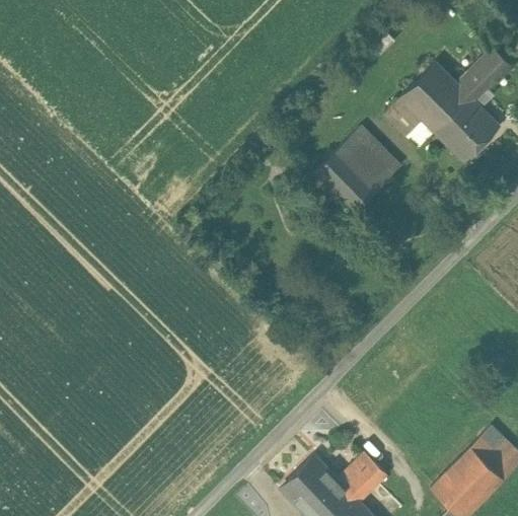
[(492,46),(457,81),(476,100),(511,65),(492,46)]
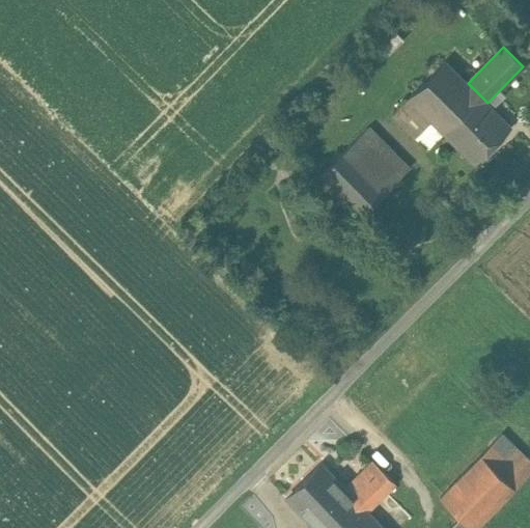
[(468,83),(446,62),(408,102),(443,137),(474,167),(512,128),(487,103),(468,83)]
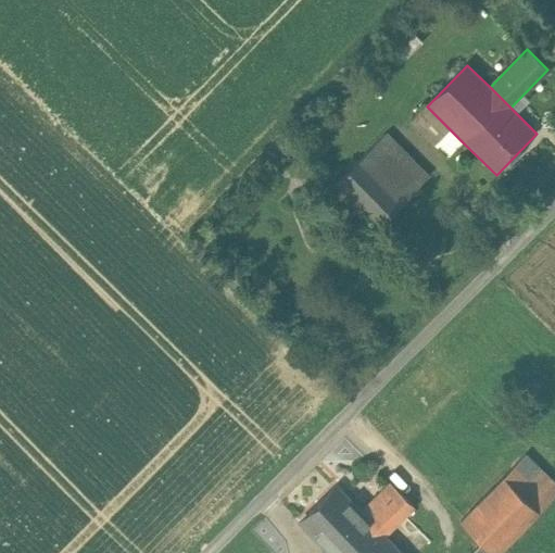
[(464,143),(427,107),(411,122),(448,159),(464,143)]
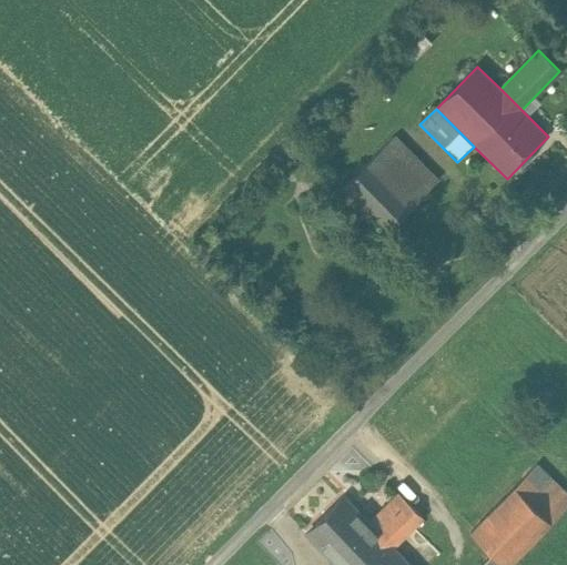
[(439,181),(395,135),(337,191),(382,236),(439,181)]
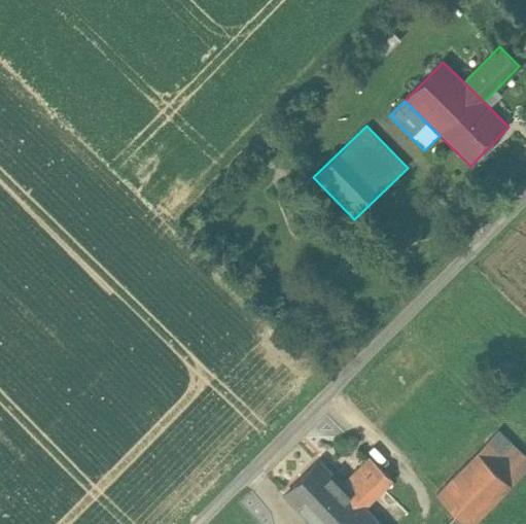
[(525,456),(499,429),(477,451),(511,486),(525,470),(525,456)]
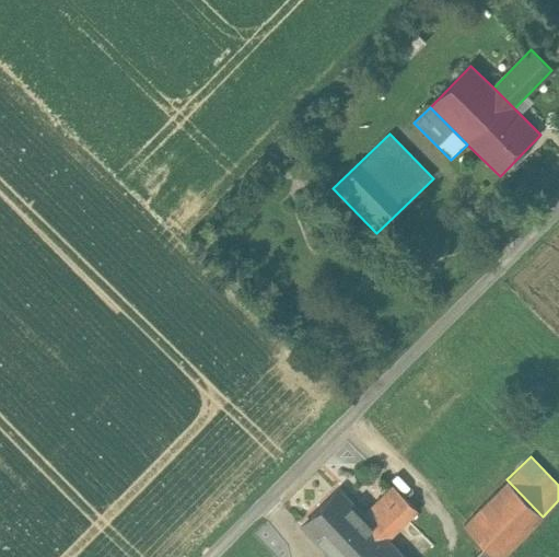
[(543,517),(507,479),(463,522),(487,547),(496,556),(502,556),(543,517)]
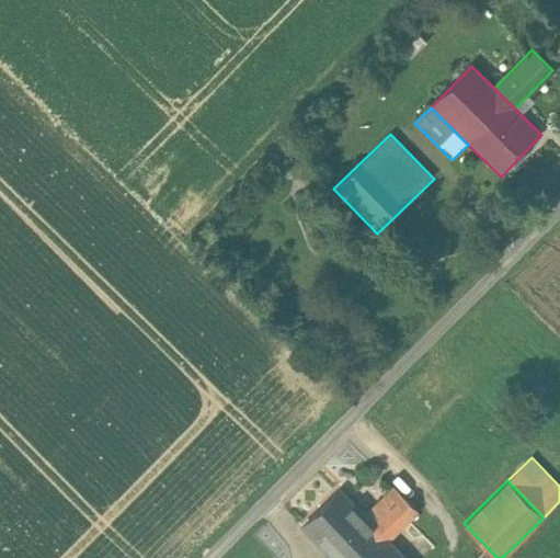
[(393,488),(372,509),(379,515),(372,523),(388,541),(389,542),(419,514),(393,488)]
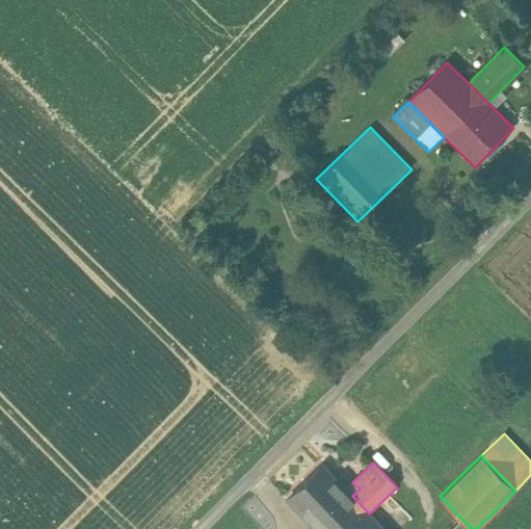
[(352,496),(324,467),(288,502),(313,528),(350,528),(368,512),(352,496)]
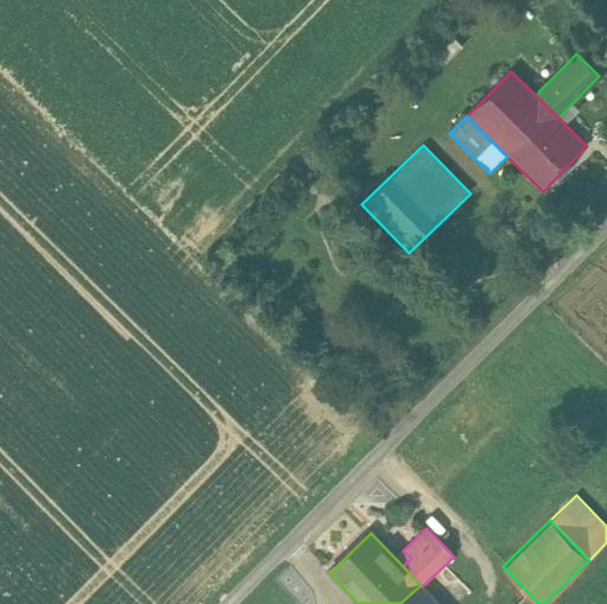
[(438,603),(422,586),(421,585),(400,603),(438,603)]
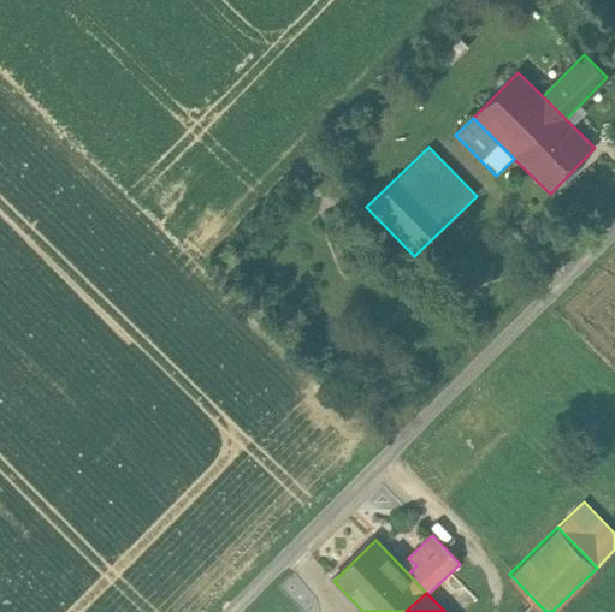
[(536,601),(525,611),(545,611),(536,601)]
